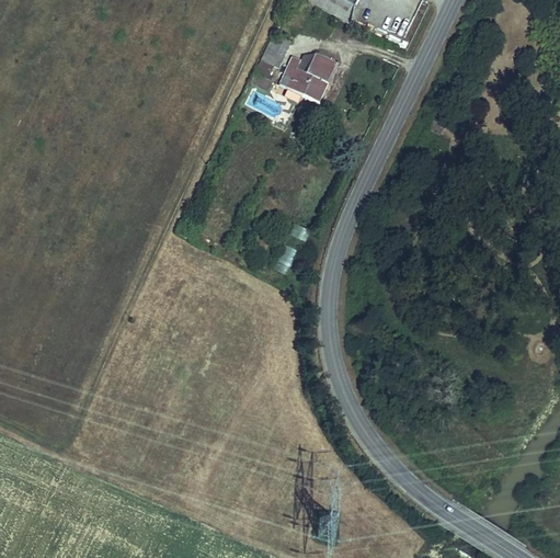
[(267,45),(272,47),(282,52),(289,37),(275,30),(267,45)]
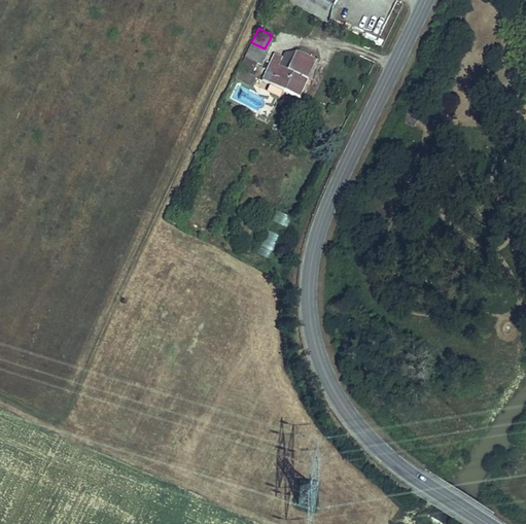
[(246,53),(250,55),(255,44),(251,42),(246,53)]
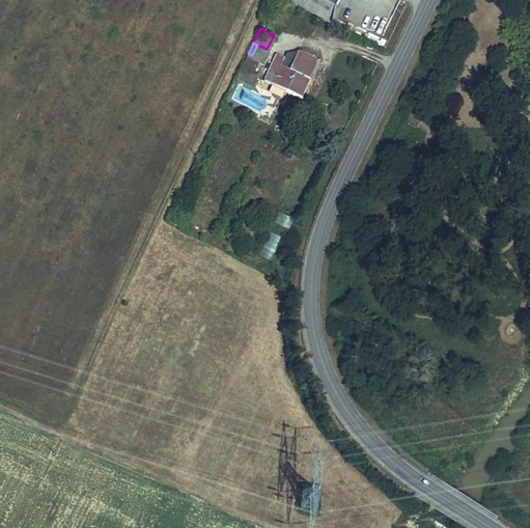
[(305,76),(309,78),(321,56),(301,47),(291,64),(284,61),(289,51),(281,46),(265,79),(274,83),(276,78),(286,83),(284,88),(296,94),(305,76)]
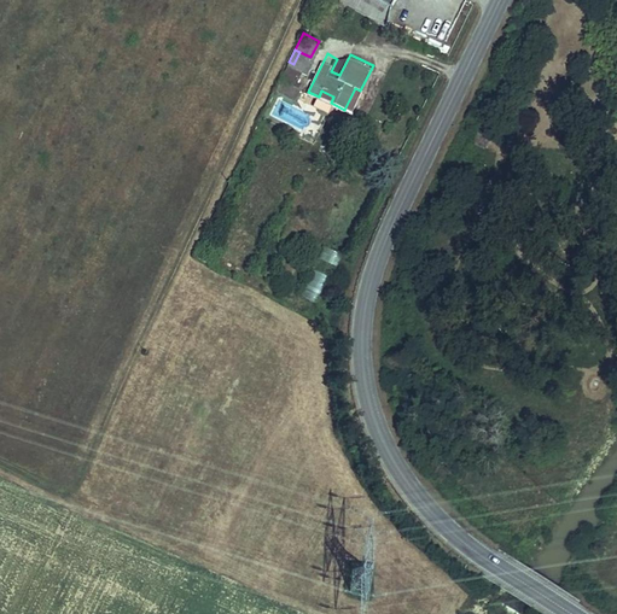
[(294,64),(289,62),(280,76),(292,82),(301,66),(294,64)]
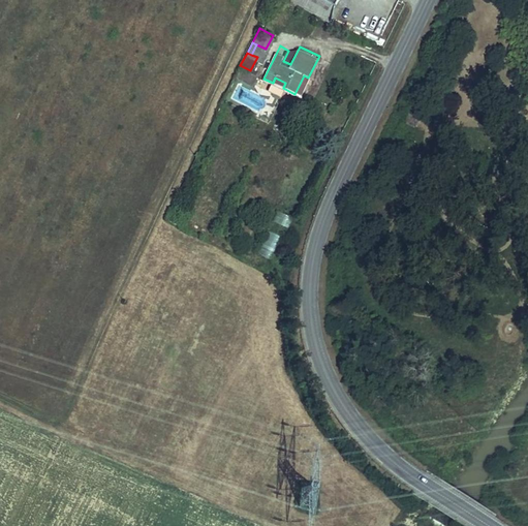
[(304,75),(294,94),(299,96),(308,78),(304,75)]
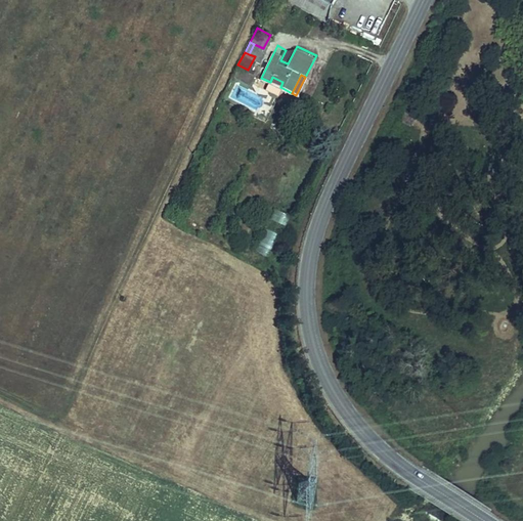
[(269,219),(284,225),(288,214),(273,208),(269,219)]
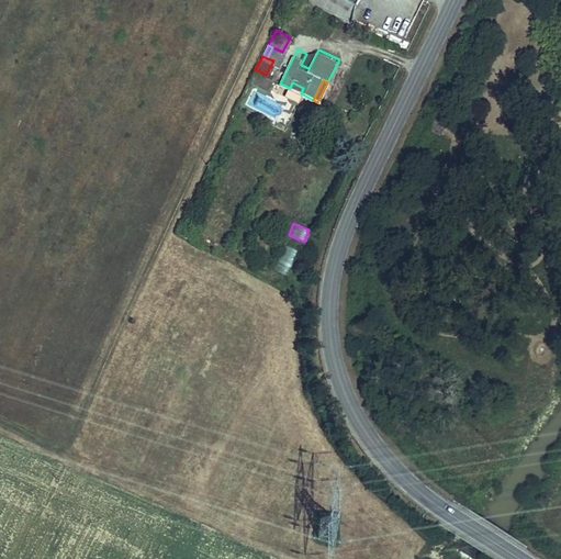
[(281,244),(272,269),(288,275),(296,249),(281,244)]
